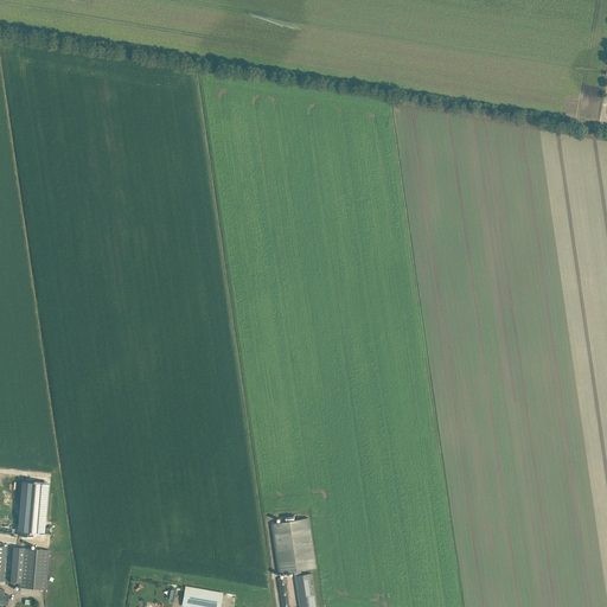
[(21,479),(18,515),(21,515),(20,535),(33,536),(33,534),(44,534),(48,481),(21,479)]
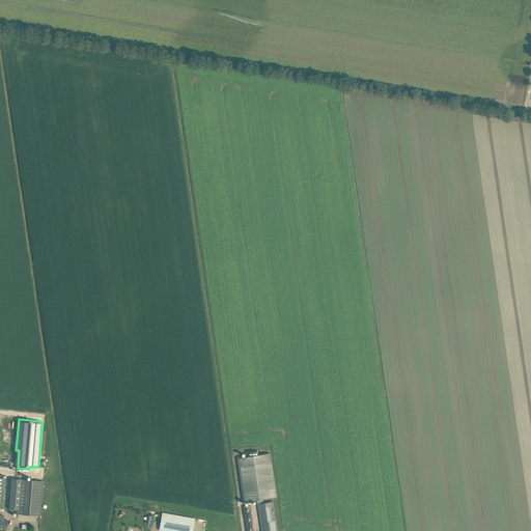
[(257,499),(258,504),(264,503),(263,498),(277,496),(270,453),(258,454),(258,450),(249,452),(250,456),(238,457),(244,501),(257,499)]
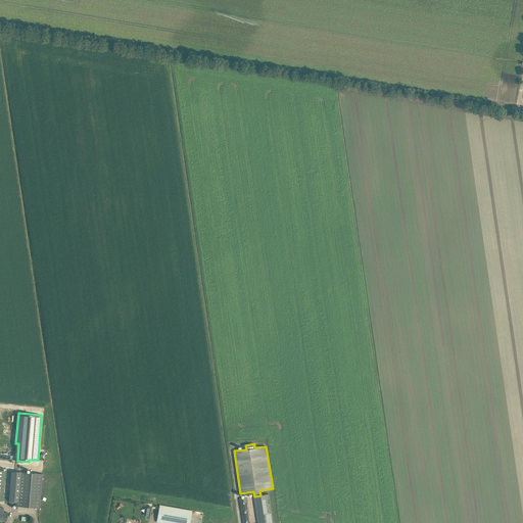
[(16,503),(16,506),(40,508),(43,474),(20,472),(11,471),(9,501),(9,503),(16,503)]
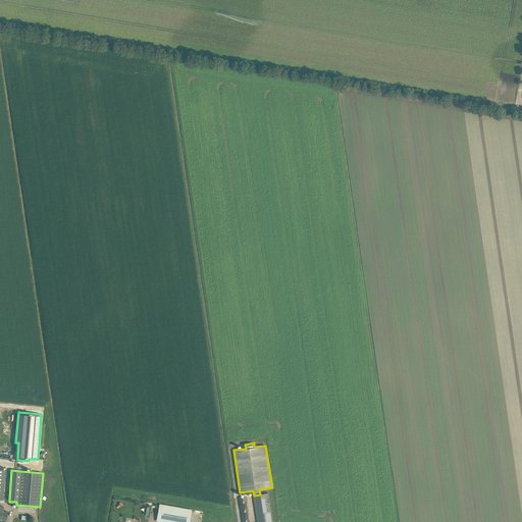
[(272,521),(268,492),(260,494),(254,496),(257,521),(250,521),(247,497),(239,498),(243,521),(272,521)]
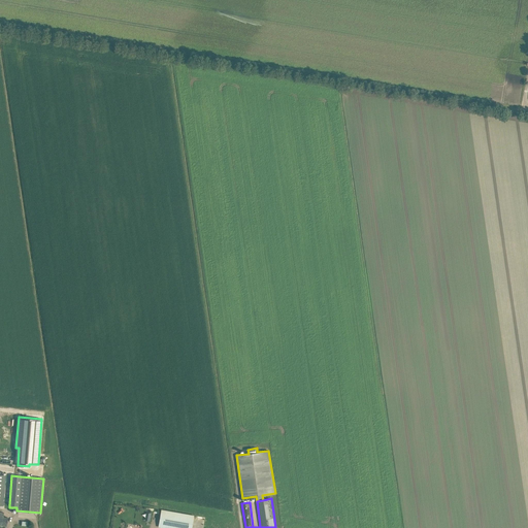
[(162,527),(191,527),(194,516),(161,509),(158,527),(162,527)]
